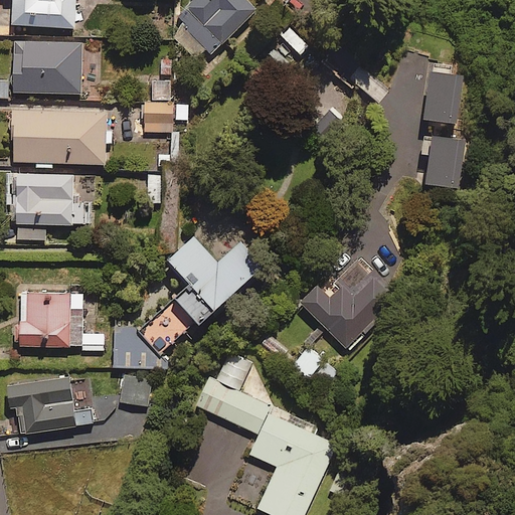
[(12,0),(12,22),(74,24),(75,0),(12,0)]
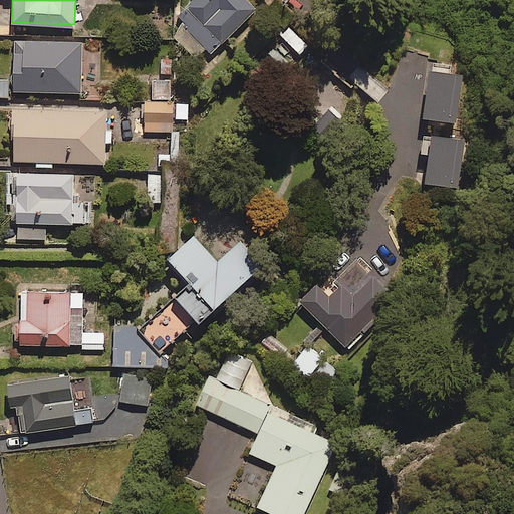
[(255,8),(247,0),(189,0),(174,16),(211,52),(255,8)]
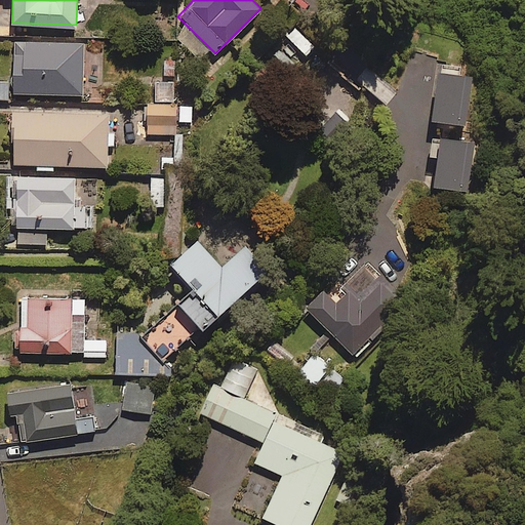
[(83,40),(13,40),(13,91),(83,92),(83,40)]
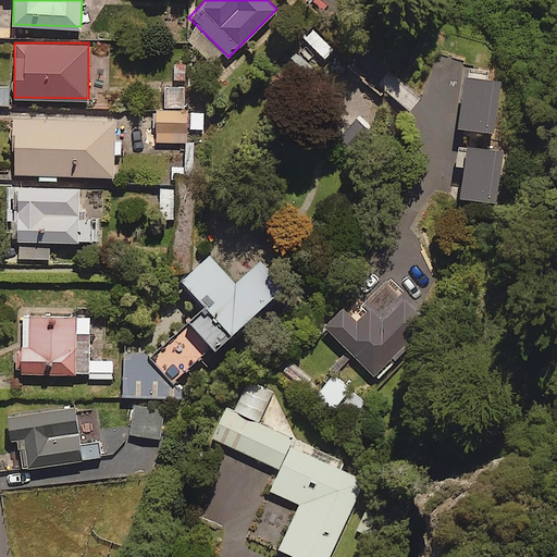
[(187,79),(186,58),(172,58),(172,79),(187,79)]
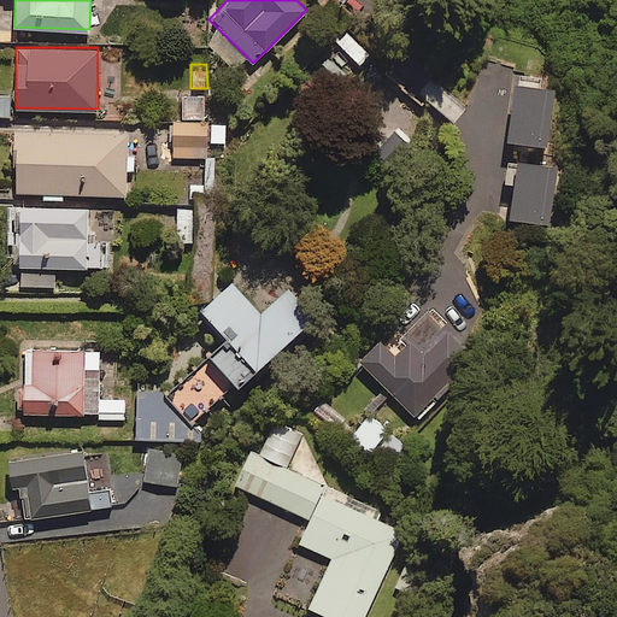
[(515,75),(495,65),(480,95),(500,105),(515,75)]
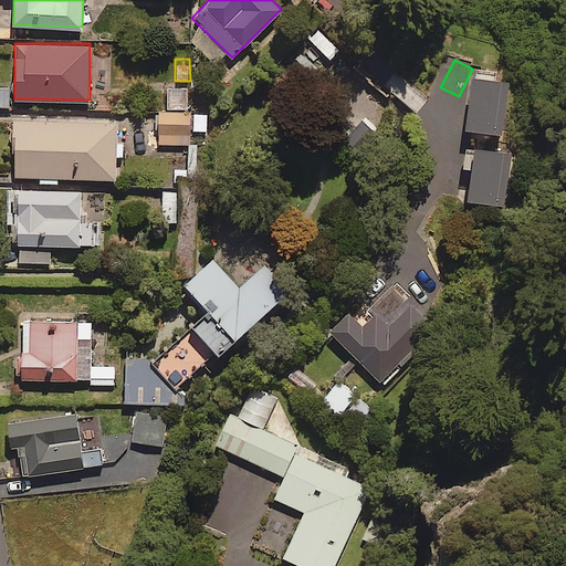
[(173,109),(158,111),(159,144),(189,143),(189,87),(171,87),(173,109)]
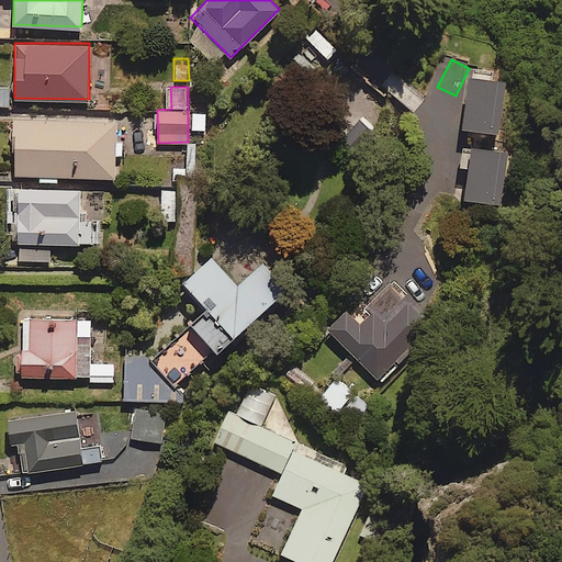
[(122,139),(115,139),(115,116),(14,117),(15,176),(38,176),(38,180),(60,180),(60,176),(115,176),(115,156),(122,156),(122,139)]
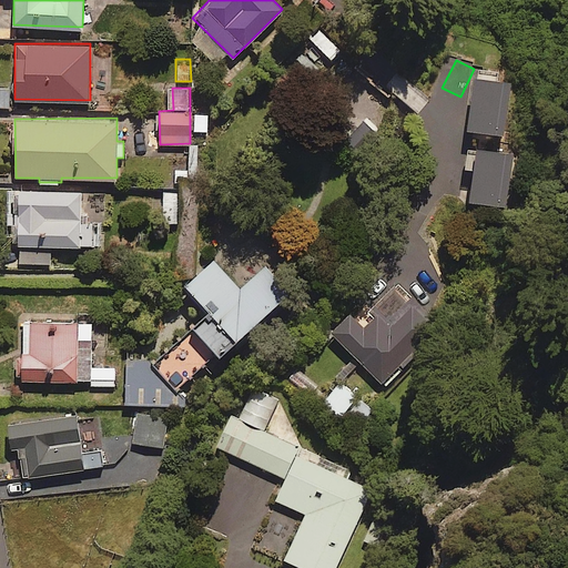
[(175,166),(175,183),(202,184),(203,148),(191,148),(191,168),(175,166)]
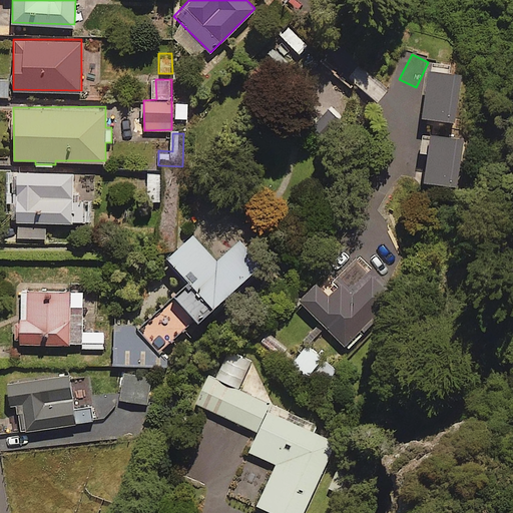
[(72,170),(12,172),(14,237),(46,235),(46,220),(83,219),(82,191),(72,191),(72,170)]
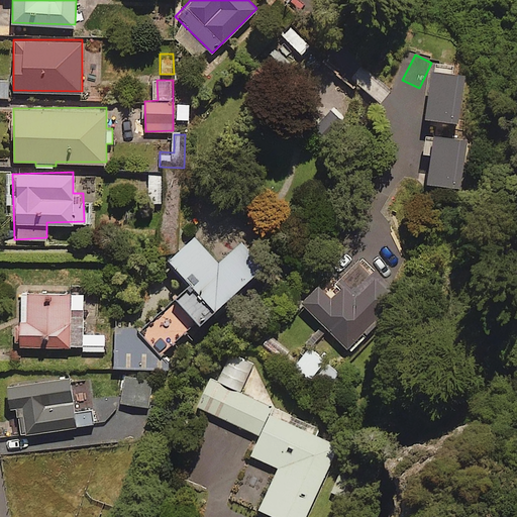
[(163,174),(148,175),(149,202),(164,201),(163,174)]
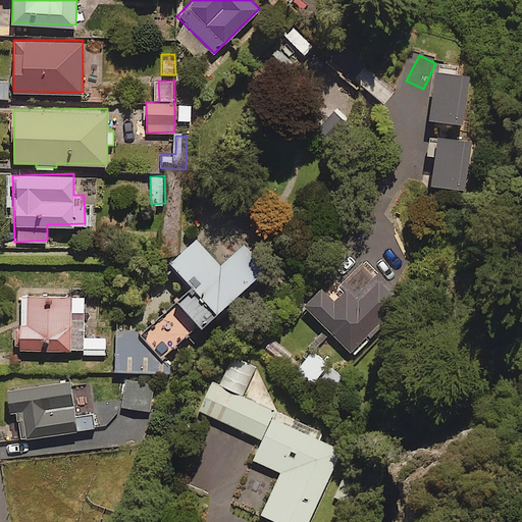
[(266,265),(245,241),(222,261),(198,232),(170,258),(195,286),(144,331),(118,330),(117,372),(169,373),(170,350),(266,265)]
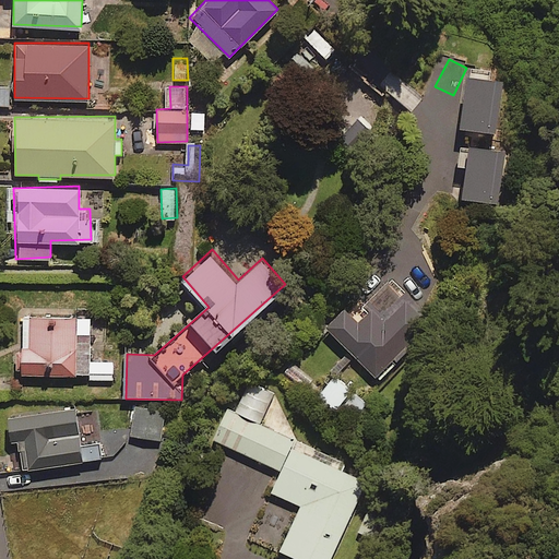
[(360,313),(349,301),(325,324),(378,378),(437,321),(405,289),(380,314),(370,304),(360,313)]
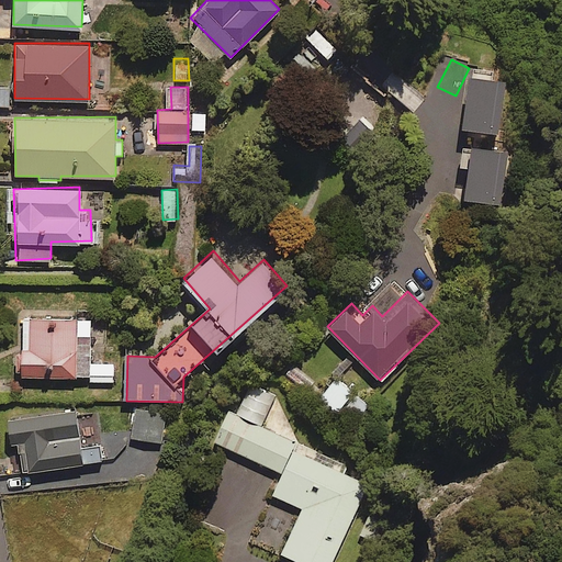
[(90,317),(31,315),(30,350),(20,350),(19,374),(90,375),(90,380),(113,381),(113,363),(89,362),(90,317)]
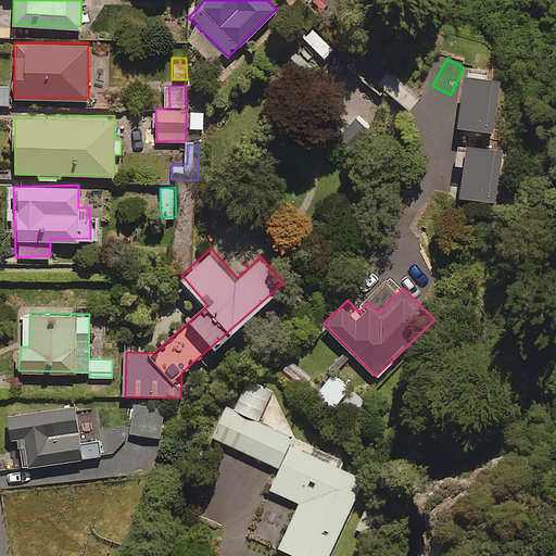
[(356,413),(366,399),(350,387),(352,383),(331,368),(317,388),(340,404),(341,402),(356,413)]
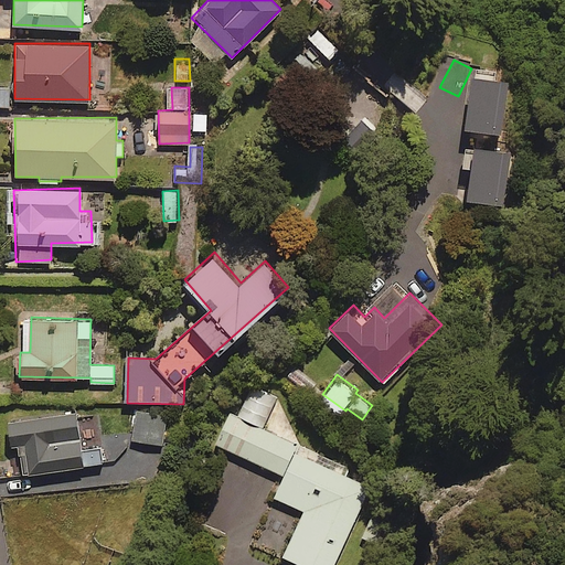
[(277,396),(252,384),(237,415),(230,412),(215,443),(285,475),(274,497),(305,510),(284,555),(304,564),(332,564),(370,484),(345,473),(348,468),(262,428),(277,396)]
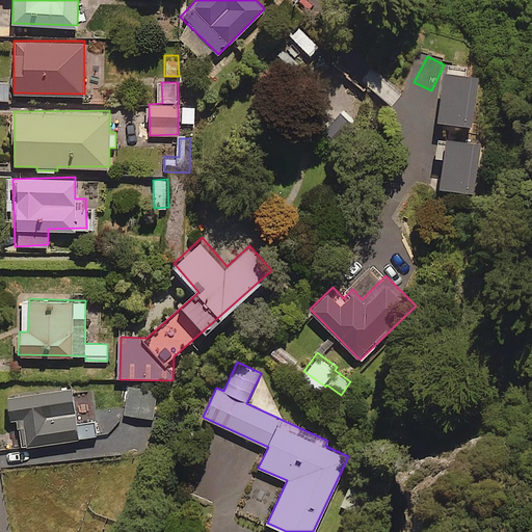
[(153,389),(128,386),(124,416),(149,420),(153,389)]
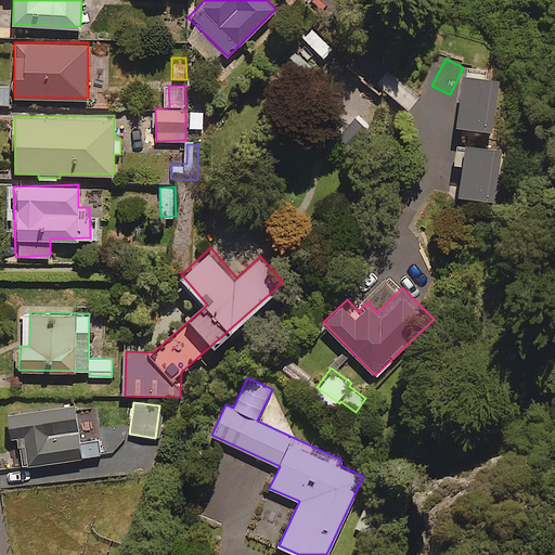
[(80,442),(75,403),(9,413),(12,436),(23,434),(27,464),(100,453),(98,439),(80,442)]
